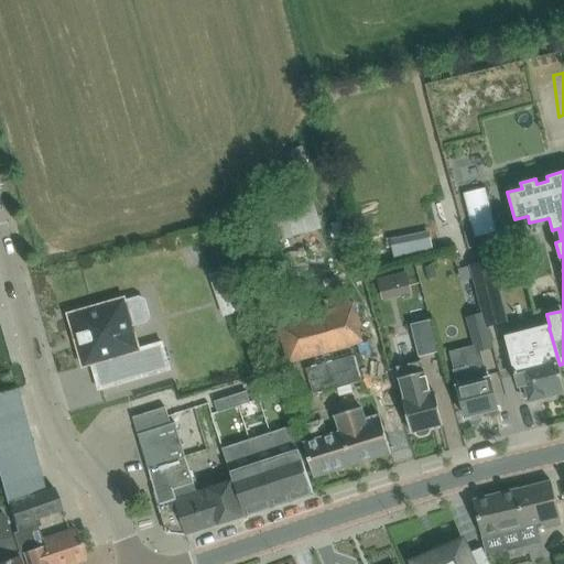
[(463,193),(474,238),(497,232),(486,187),(463,193)]
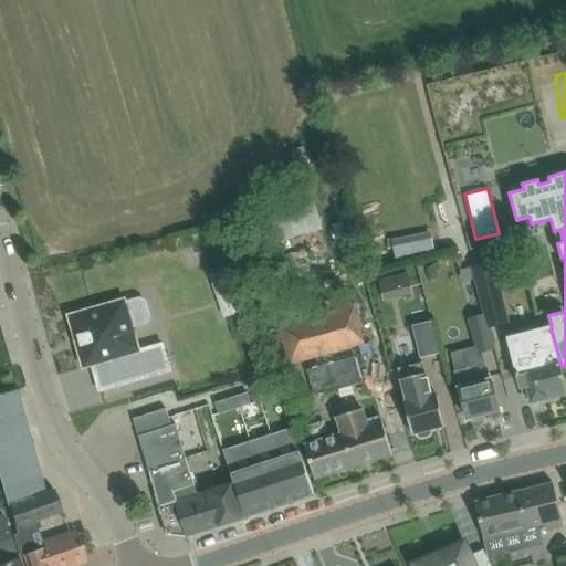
[(355,212),(345,216),(353,241),(363,237),(355,212)]
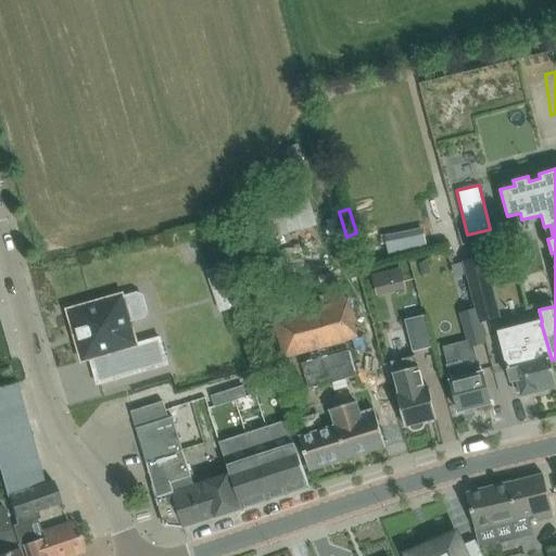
[(508,232),(481,239),(485,255),(485,257),(513,250),(508,232)]
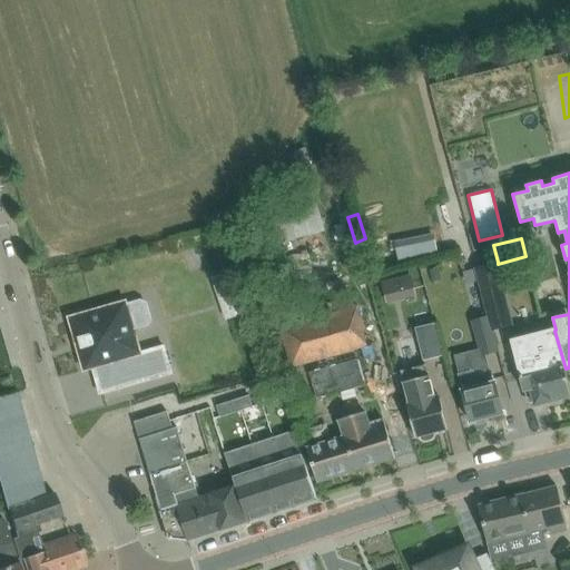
[(406,239),(393,242),(397,262),(411,258),(406,239)]
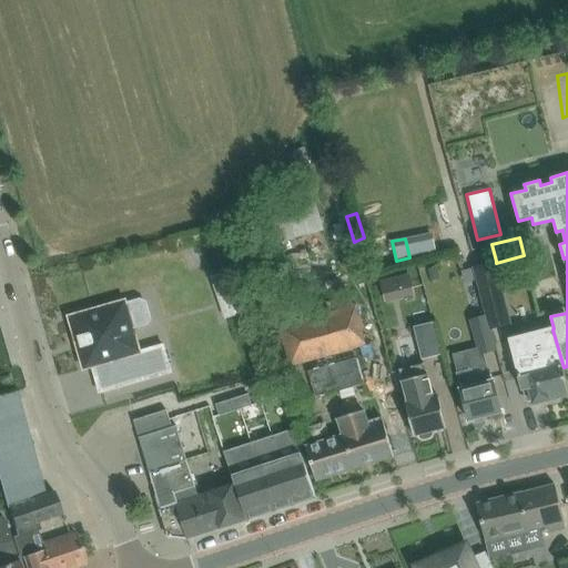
[(496,261),(474,266),(487,315),(490,328),(492,328),(492,327),(511,322),(496,263),(496,261)]
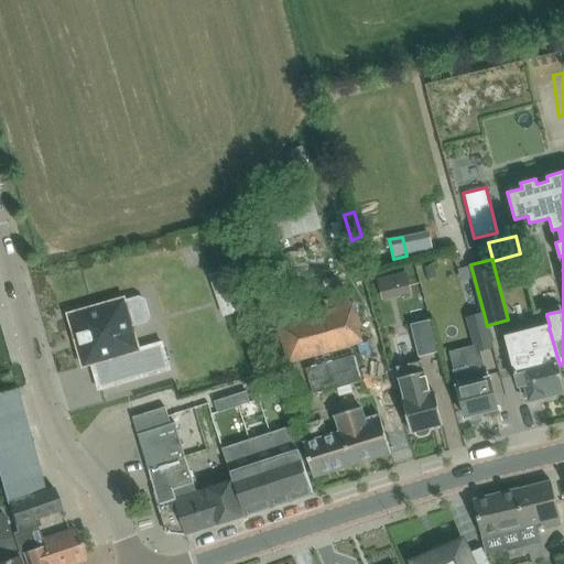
[(237,312),(223,270),(209,274),(224,316),(237,312)]
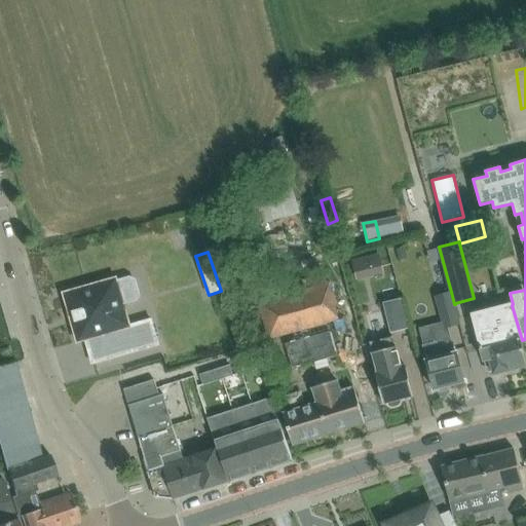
[(371,256),(351,260),(352,262),(357,279),(373,275),(372,269),(382,267),(379,254),(371,256)]
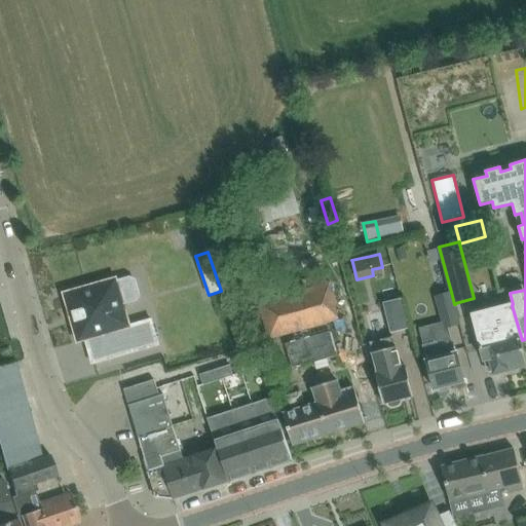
[(269,338),(339,318),(327,273),(285,285),(283,275),(254,283),(269,338)]
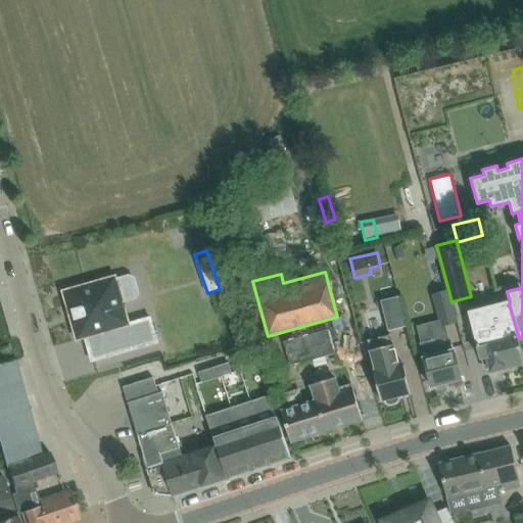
[(115,277),(63,292),(78,340),(86,338),(109,331),(115,354),(157,342),(150,319),(128,325),(122,301),(134,298),(138,293),(134,279),(130,276),(116,280),(115,277)]
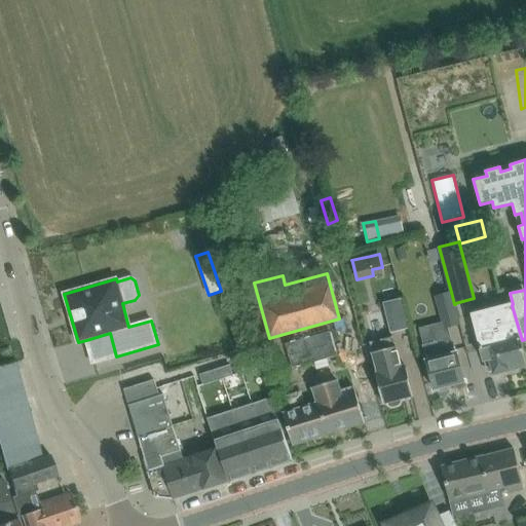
[(451,292),(436,296),(444,328),(460,324),(455,304),(454,304),(451,292)]
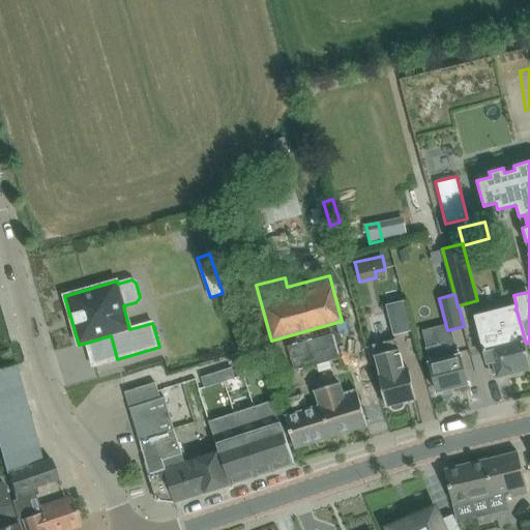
[(413,331),(405,301),(387,305),(394,335),(413,331)]
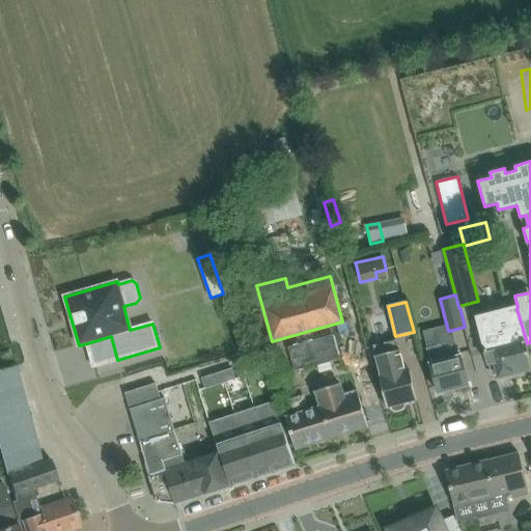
[(530,369),(530,361),(527,345),(516,308),(478,317),(491,372),(497,371),(499,378),(530,369)]
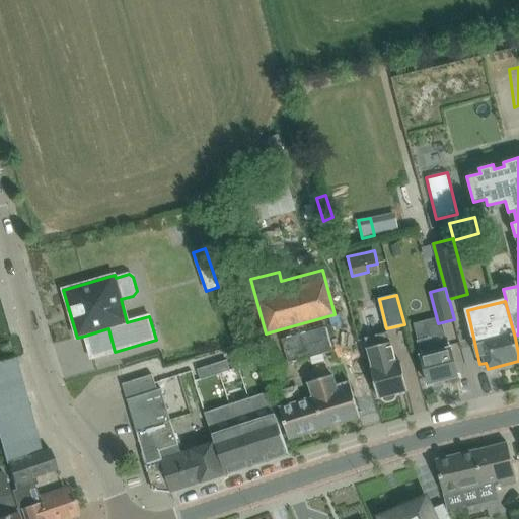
[(325,327),(282,340),(288,363),(331,351),(325,327)]
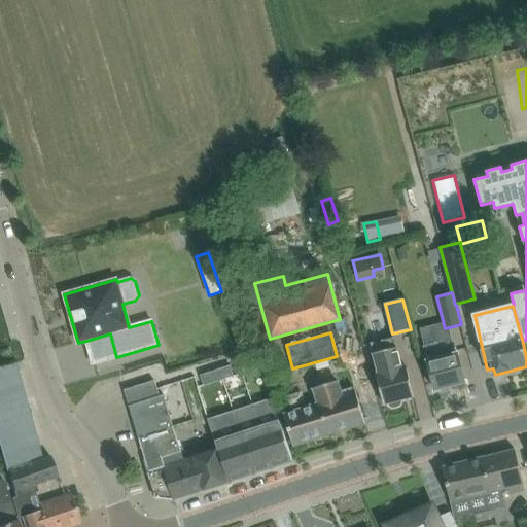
[(394,338),(371,344),(385,403),(414,396),(407,367),(401,369),(394,338)]
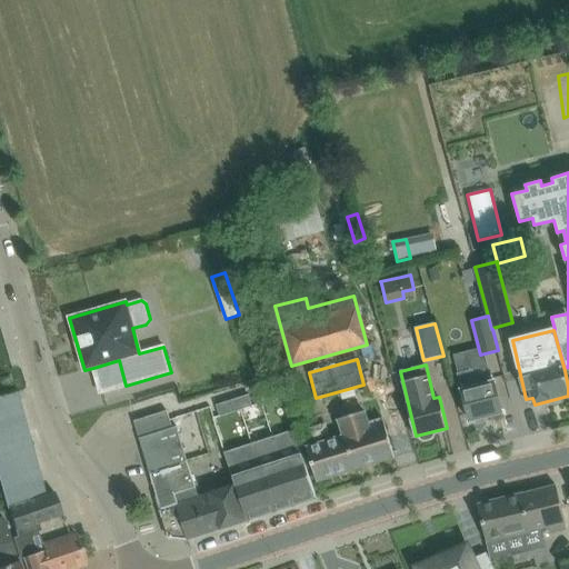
[(472,369),(458,373),(470,421),(502,413),(492,375),(476,379),(472,369)]
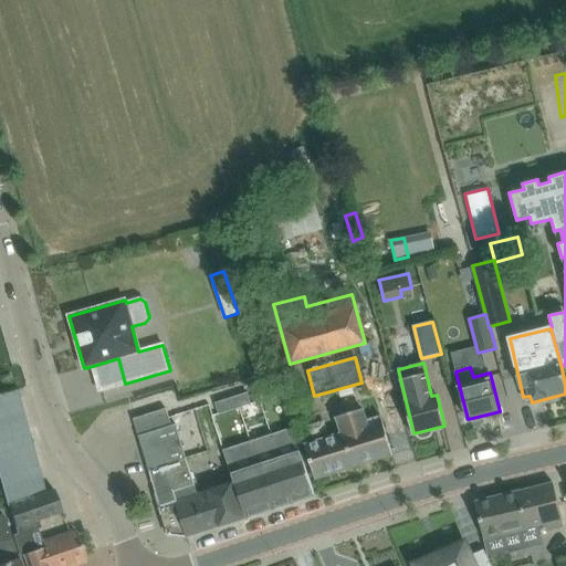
[(261,375),(249,379),(254,396),(266,391),(261,375)]
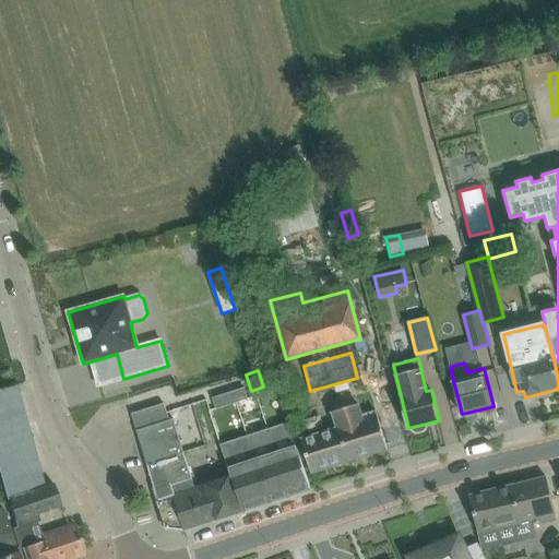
[(0,407),(21,402),(16,385),(0,390),(0,407)]
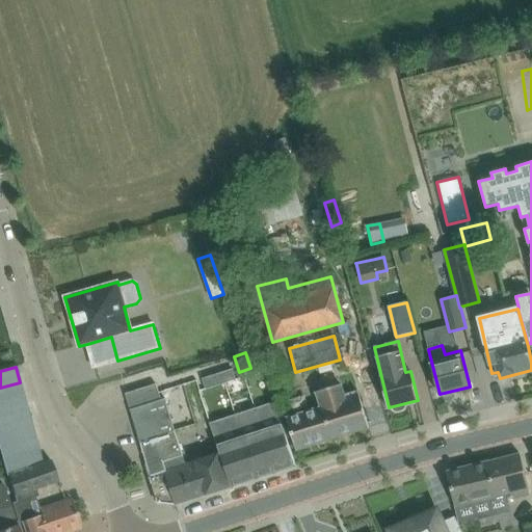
[(232,369),(202,378),(205,390),(235,379),(232,369)]
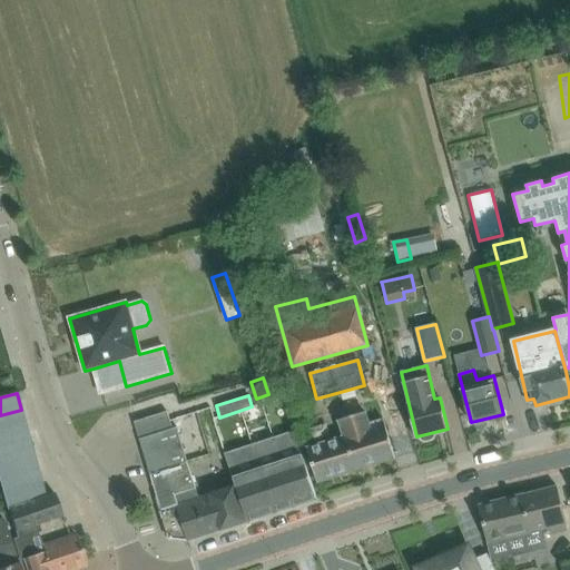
[(21,410),(0,415),(0,434),(26,428),(21,410)]
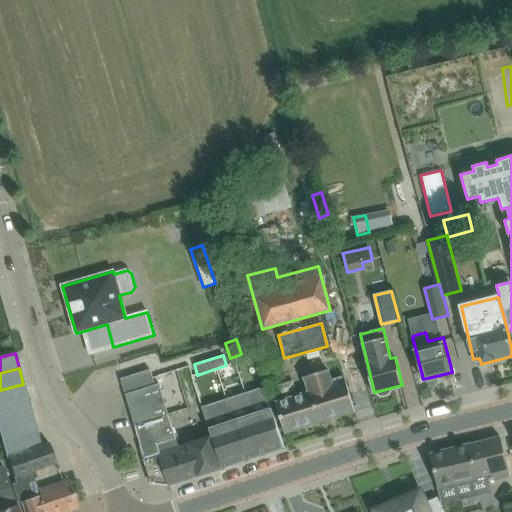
[(151,370),(121,379),(125,395),(126,394),(145,389),(155,385),(151,370)]
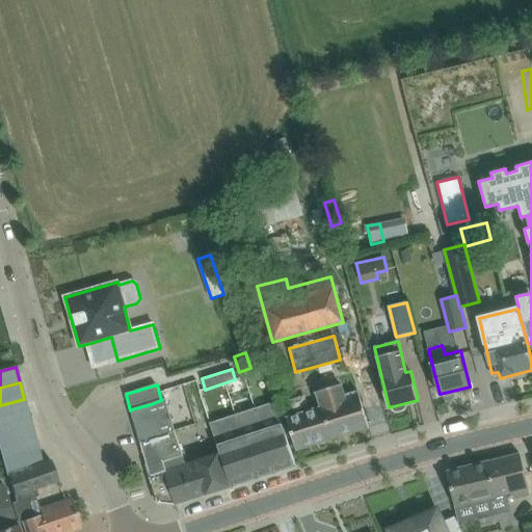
[(253,407),(274,400),(269,384),(247,392),(253,407)]
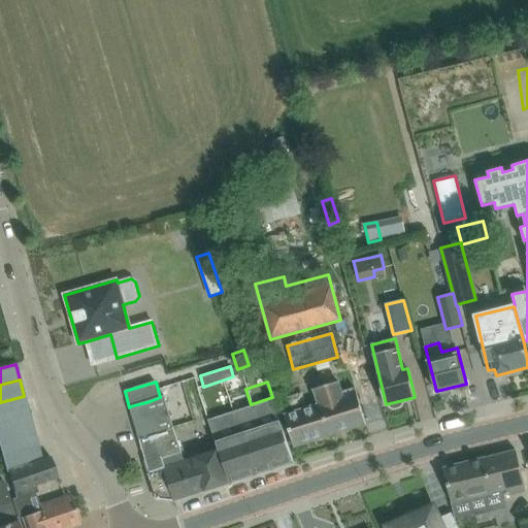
[(367,424),(361,404),(356,389),(342,393),(339,383),(315,390),(318,401),(316,401),(317,405),(284,416),(294,447),(367,424)]
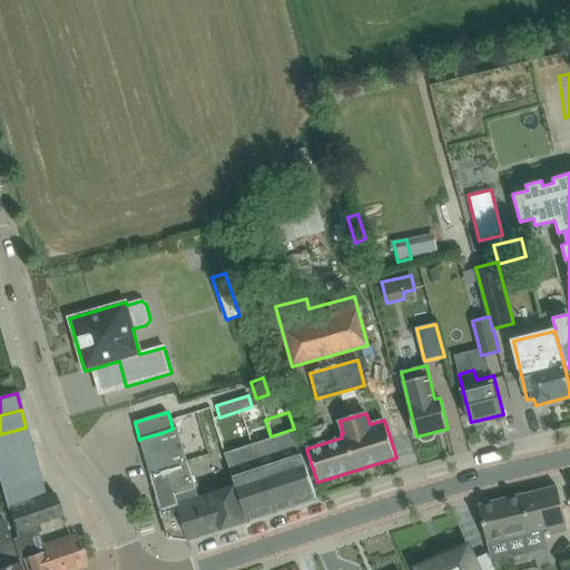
[(0,434),(0,452),(31,444),(26,428),(0,434)]
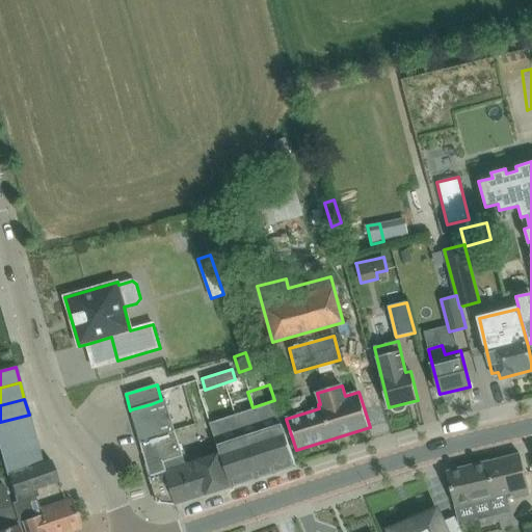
[(193,494),(204,490),(201,478),(186,482),(183,471),(182,471),(181,468),(178,469),(175,457),(184,454),(165,399),(161,400),(151,404),(131,409),(158,501),(167,502),(175,500),(177,505),(193,499),(193,494)]
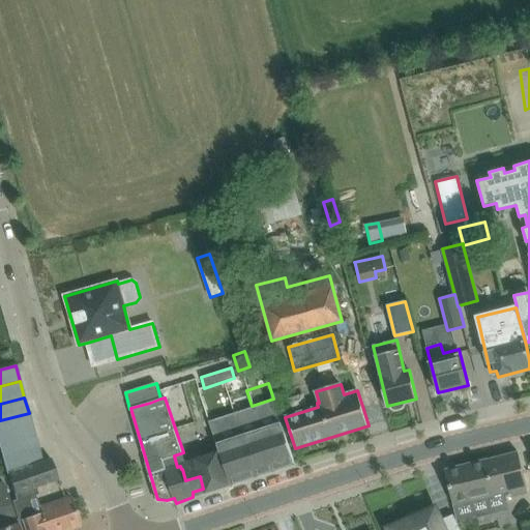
[(210,421),(224,465),(230,484),(295,464),(274,401),(210,421)]
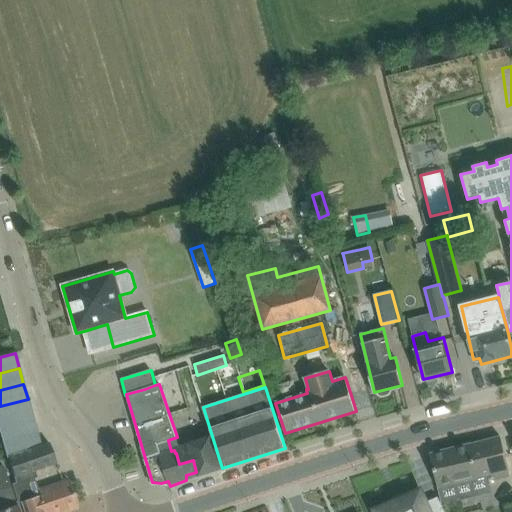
[(0,406),(0,424),(32,415),(28,399),(0,406)]
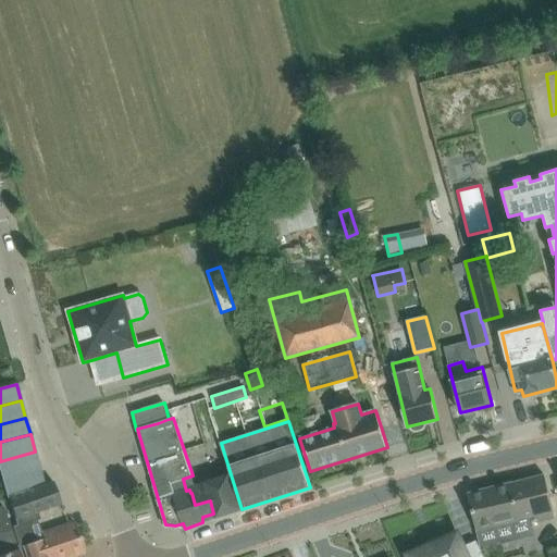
[(25,473),(39,468),(35,452),(0,461),(0,473),(1,480),(25,473)]
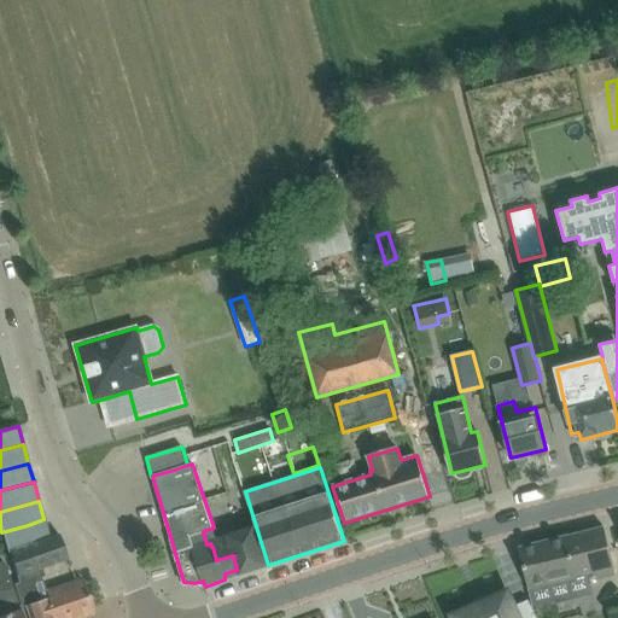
[(48,538),(44,519),(28,525),(1,532),(7,552),(50,538),(48,538)]
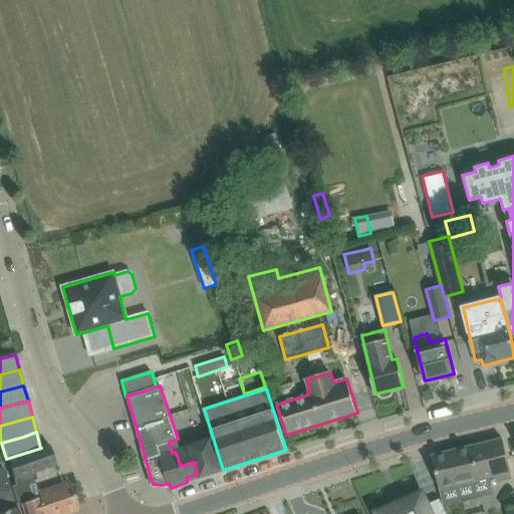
[(197,474),(199,479),(223,471),(212,438),(181,448),(178,439),(169,442),(172,453),(175,452),(176,455),(177,455),(180,466),(194,462),(197,474)]
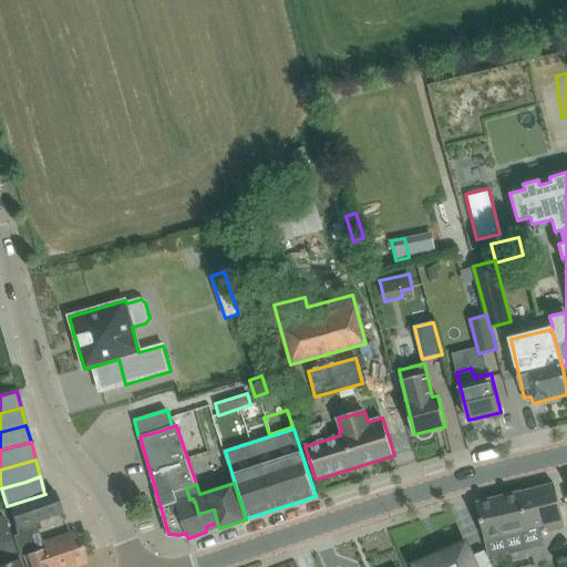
[(558,483),(476,503),(484,539),(540,526),(542,532),(564,526),(562,521),(566,519),(558,483)]
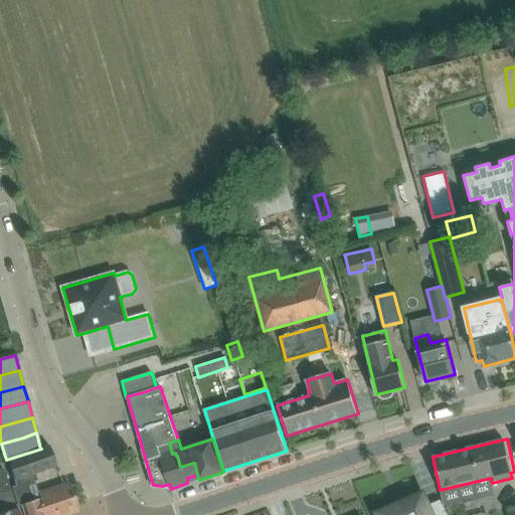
[(66,514),(78,511),(76,505),(68,483),(62,485),(38,493),(34,481),(36,480),(34,473),(55,466),(49,446),(40,449),(41,449),(6,460),(6,461),(7,460),(15,486),(11,487),(17,505),(20,505),(23,514),(66,514)]
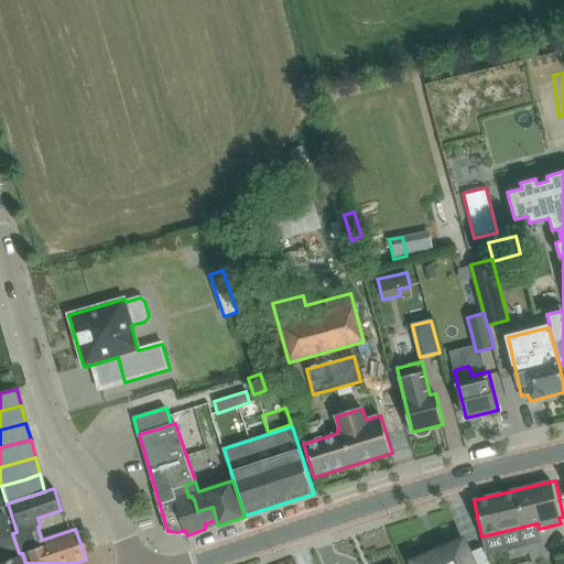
[(0,511),(0,555),(2,562),(0,562),(0,563),(21,563),(2,511),(0,511)]
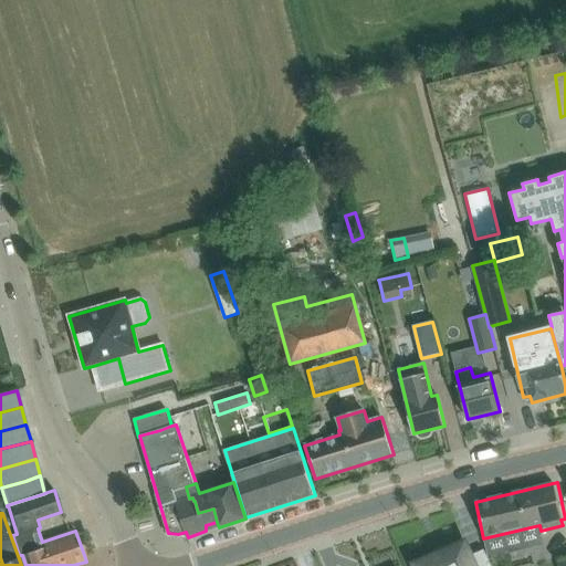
[(465,541),(413,563),(415,565),(477,565),(472,555),(465,541)]
